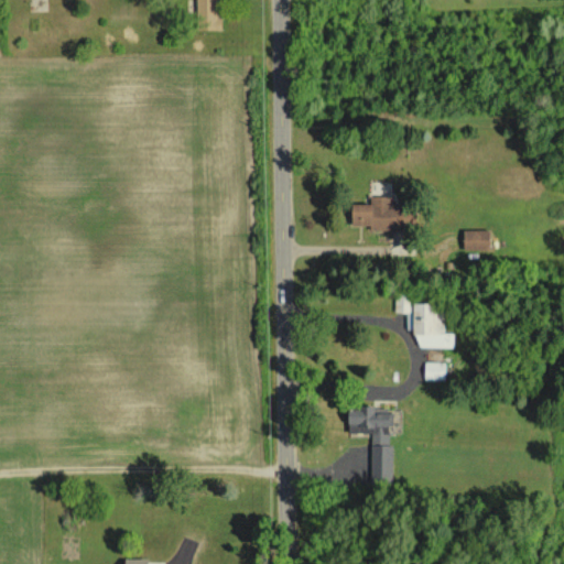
[(218,30),(217,0),(195,0),(196,30),(218,30)]
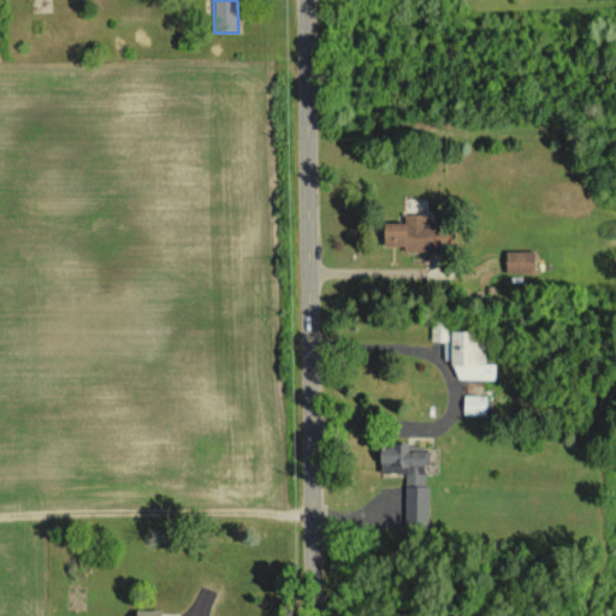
[(381,246),(403,246),(403,252),(451,249),(450,215),(403,217),(403,221),(380,221),(381,246)]
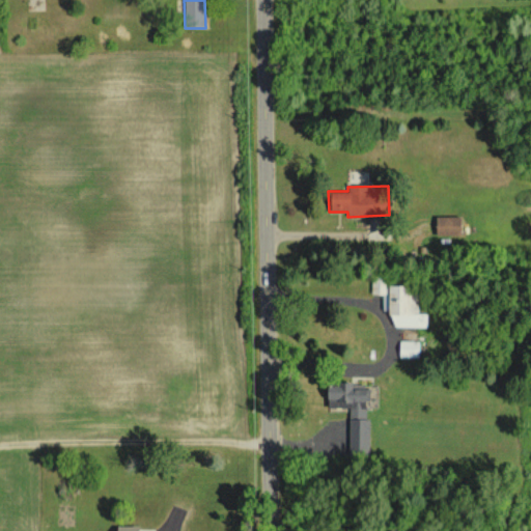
[(459,216),(435,216),(435,234),(458,235),(459,216)]
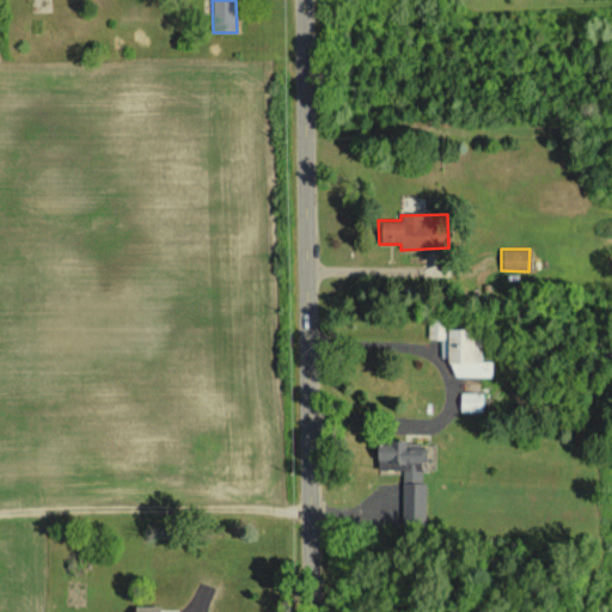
[(444,338),(444,319),(428,320),(428,338),(444,338)]
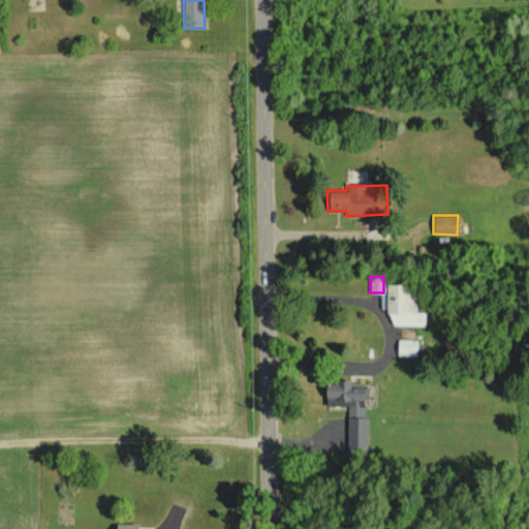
[(386,325),(424,324),(424,312),(415,312),(415,299),(406,299),(406,283),(385,284),(386,325)]
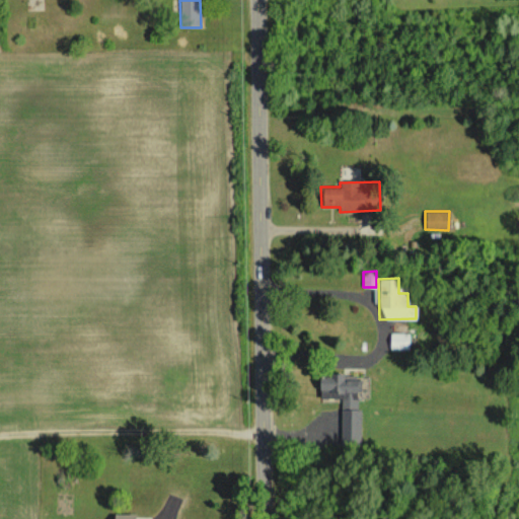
[(359,444),(358,375),(342,375),(342,374),(318,374),(318,397),(341,397),(342,444),(359,444)]
